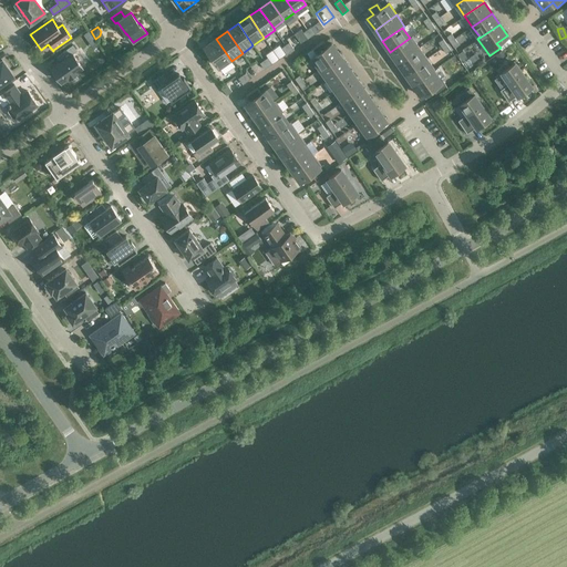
[(412,37),(410,38),(390,52),(398,63),(420,48),(412,37)]
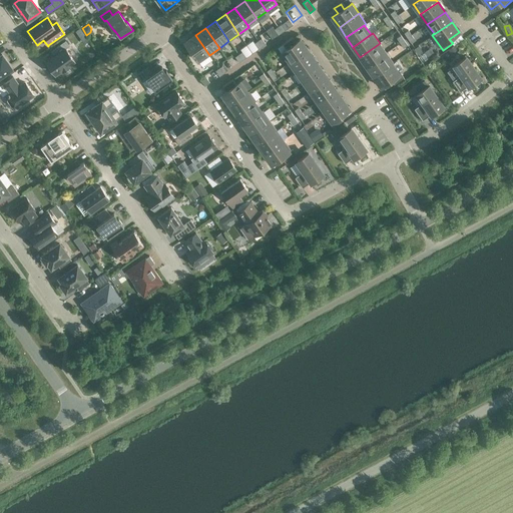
[(209,55),(195,35),(185,42),(189,48),(187,49),(191,54),(192,53),(199,62),(209,55)]
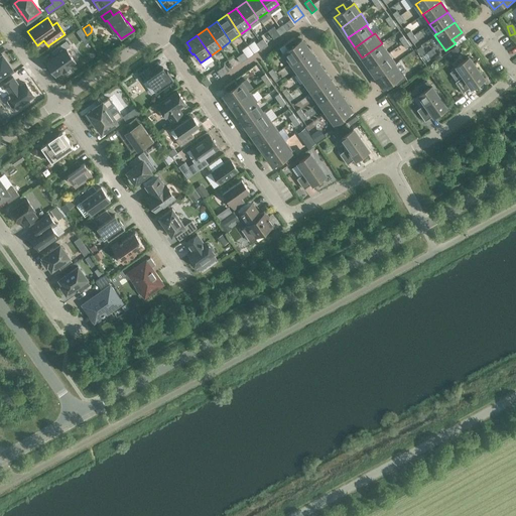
[(296,43),(292,38),(286,43),(289,48),(282,53),(289,63),(309,50),(301,39),(296,43)]
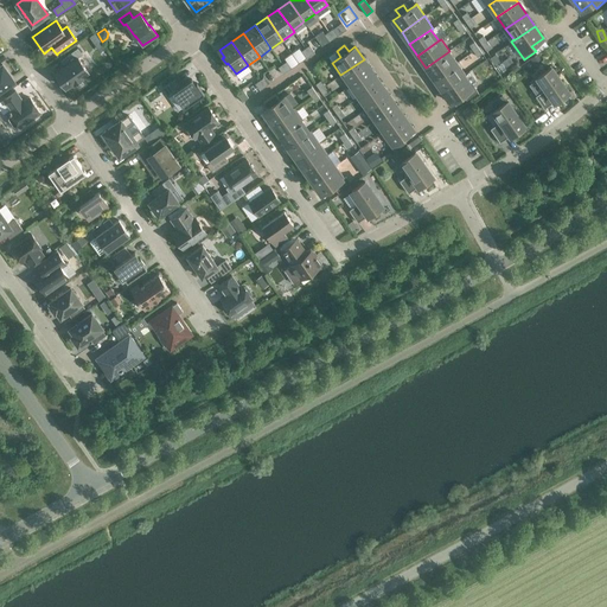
[(70,63),(55,72),(65,88),(74,82),(75,83),(82,77),(82,76),(88,71),(78,57),(82,55),(78,49),(65,57),(70,63)]
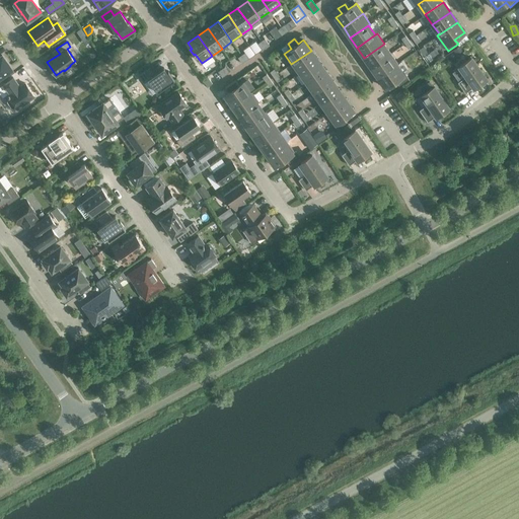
[(391,54),(384,44),(364,58),(371,67),(391,54)]
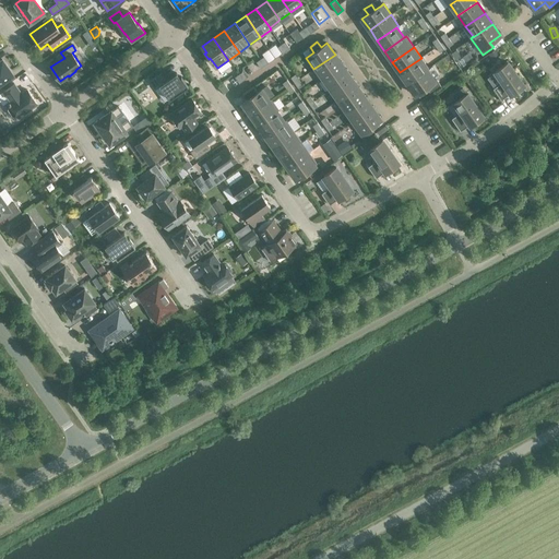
[(495,49),(488,54),(491,59),(498,55),(495,49)]
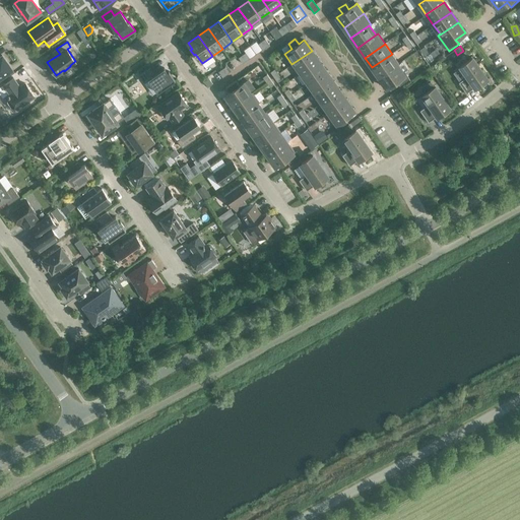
[(319,60),(312,51),(291,64),(299,75),(301,73),(319,60)]
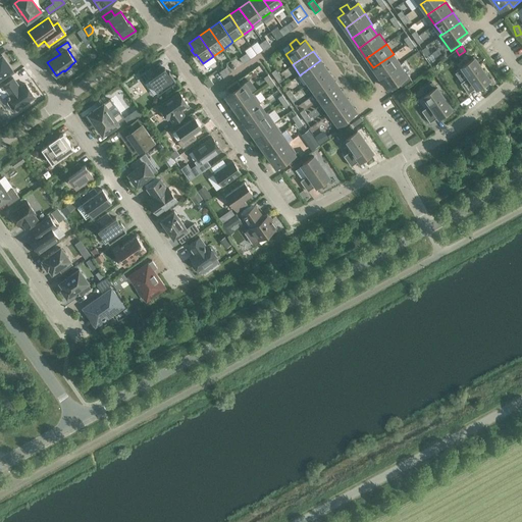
[(401,64),(394,54),(373,67),(380,77),(399,65),(401,64)]
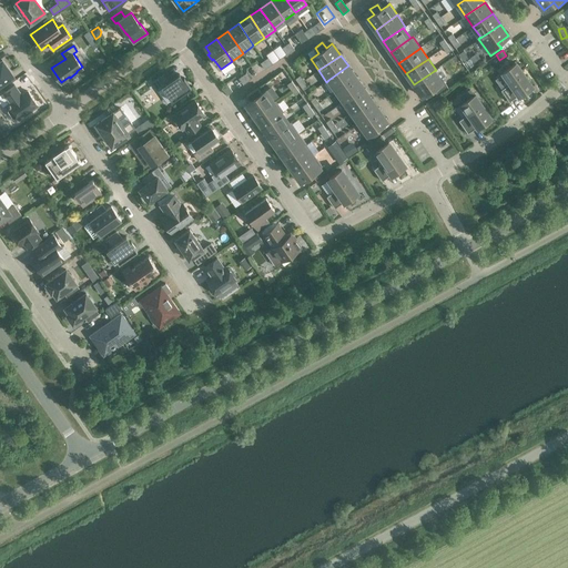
[(0,84),(12,75),(2,61),(0,61),(0,84)]
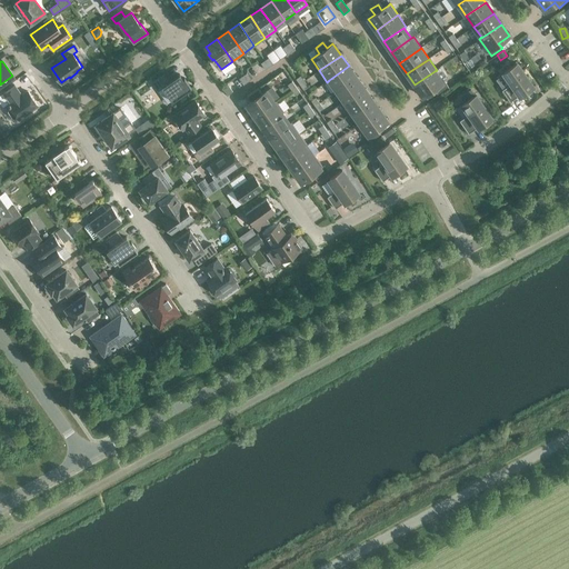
[(503,72),(511,83),(501,90),(509,102),(532,87),(516,63),(503,72)]
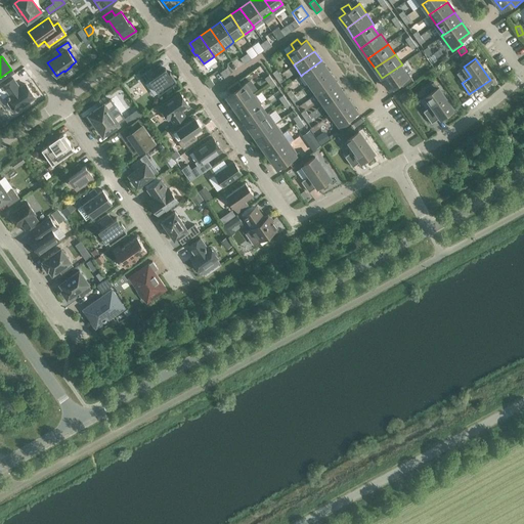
[(328,71),(321,60),(303,74),(310,83),(310,84),(328,71)]
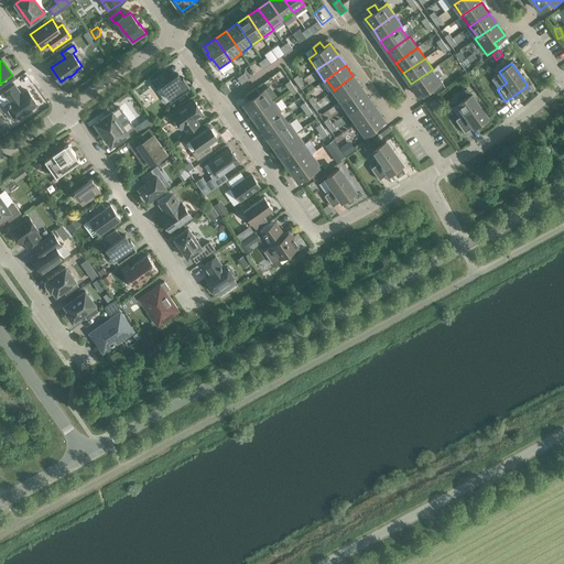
[(438,82),(431,71),(411,84),(419,95),(430,88),(433,93),(444,86),(441,80),(438,82)]
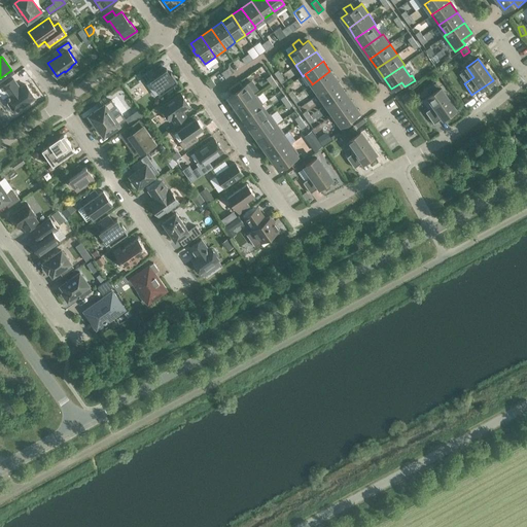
[(166,69),(156,76),(151,69),(141,76),(146,83),(151,79),(154,83),(154,84),(161,93),(166,90),(167,91),(173,86),(172,85),(177,81),(171,72),(169,73),(166,69)]
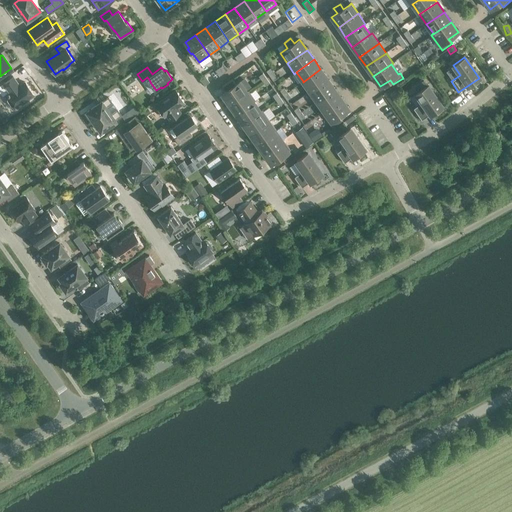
[(327,79),(320,69),(303,82),(303,81),(301,83),(308,93),(327,79)]
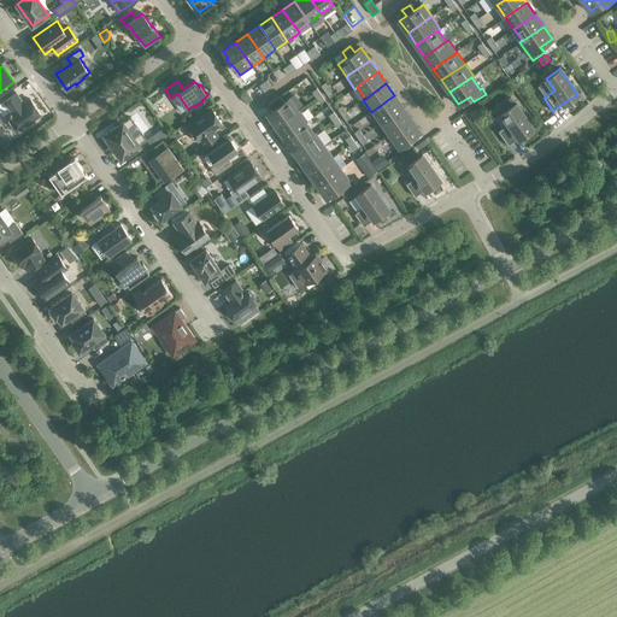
[(546,84),(539,87),(544,95),(550,92),(546,84)]
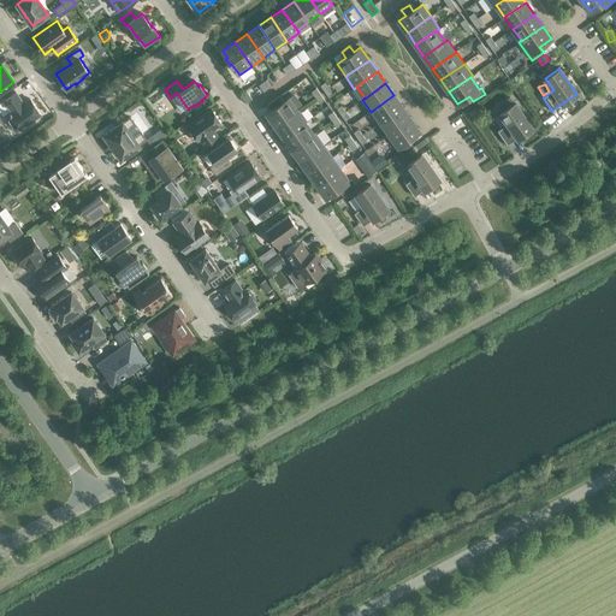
[(345,104),(357,95),(354,90),(342,98),(345,104)]
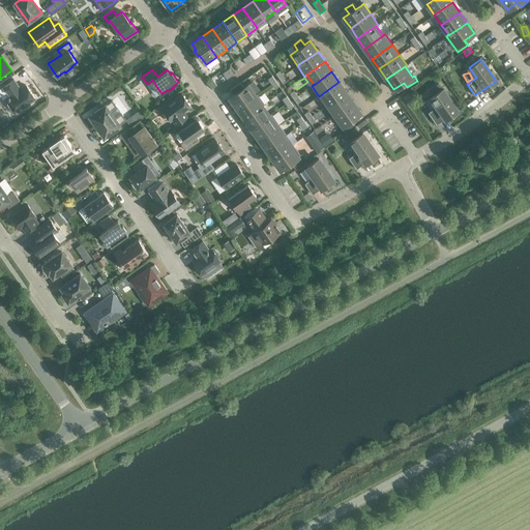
[(212,79),(206,82),(211,89),(216,85),(212,79)]
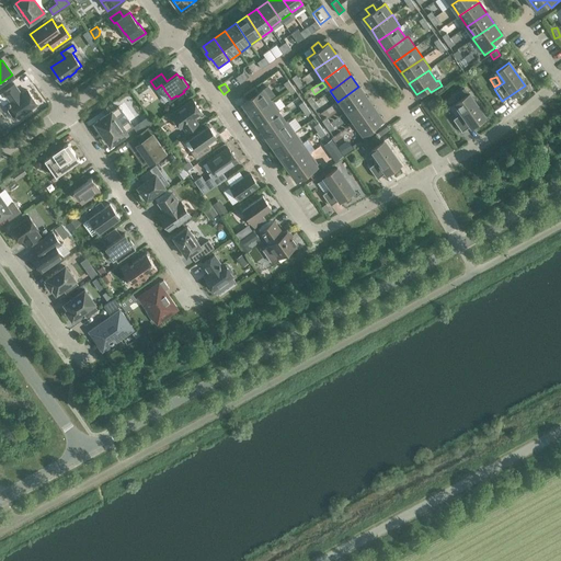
[(14,84),(3,92),(11,102),(9,103),(10,106),(9,107),(8,110),(13,116),(15,116),(16,115),(19,118),(37,104),(27,90),(21,94),(14,84)]
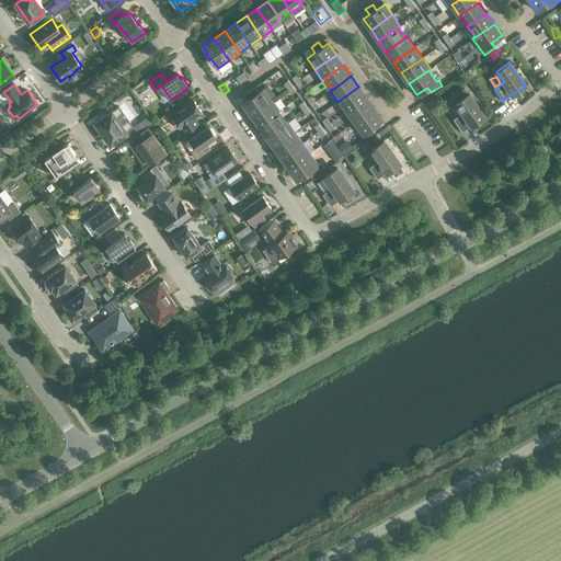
[(366,98),(358,87),(338,102),(345,113),(366,98)]
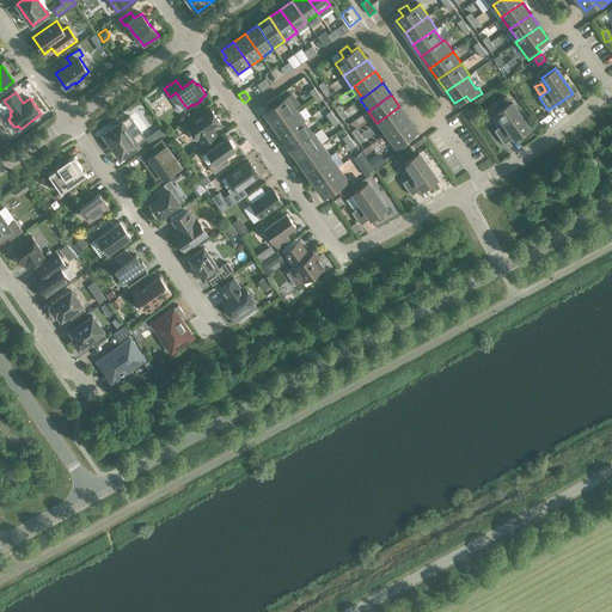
[(512,102),(507,96),(500,101),(505,106),(512,102)]
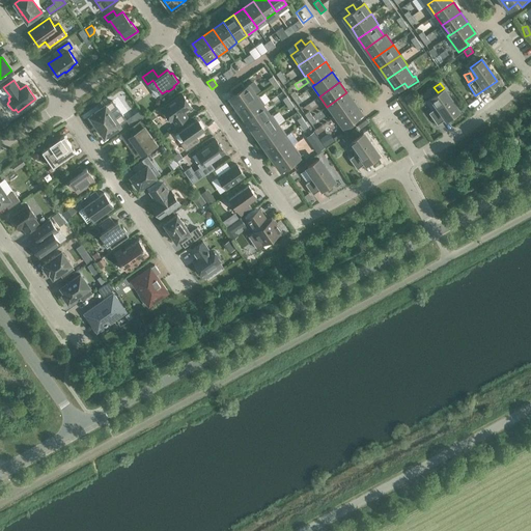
[(243,89),(239,84),(232,88),(235,93),(230,98),(238,108),(256,95),(255,95),(248,85),(243,89)]
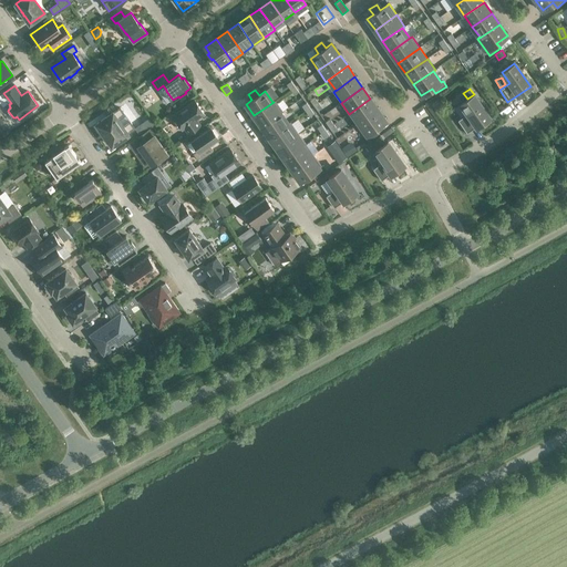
[(331,92),(319,101),(325,109),(337,99),(331,92)]
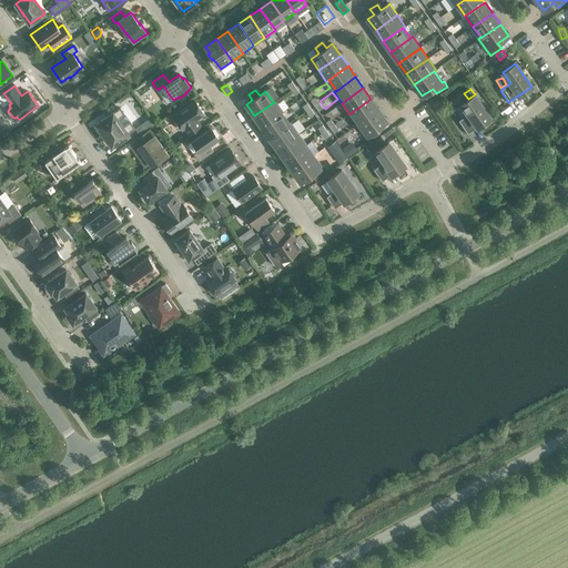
[(462,104),(468,113),(458,121),(468,133),(490,118),(475,95),(462,104)]
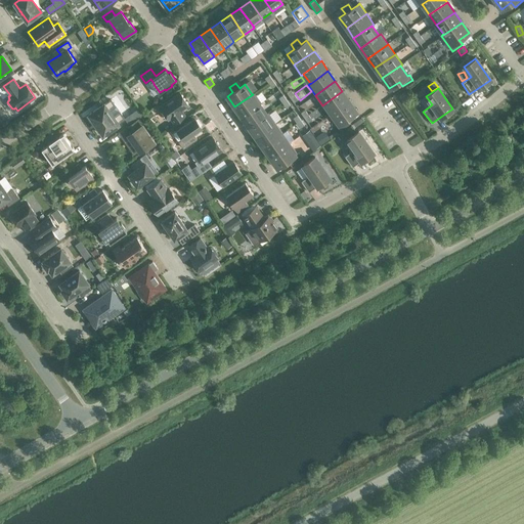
[(349,101),(342,91),(322,105),(330,115),(349,101)]
